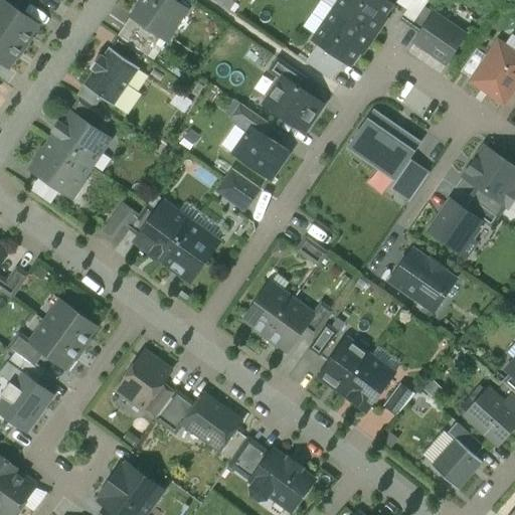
[(15,9),(2,0),(1,1),(0,3),(0,30),(25,48),(32,38),(30,36),(38,25),(15,9)]
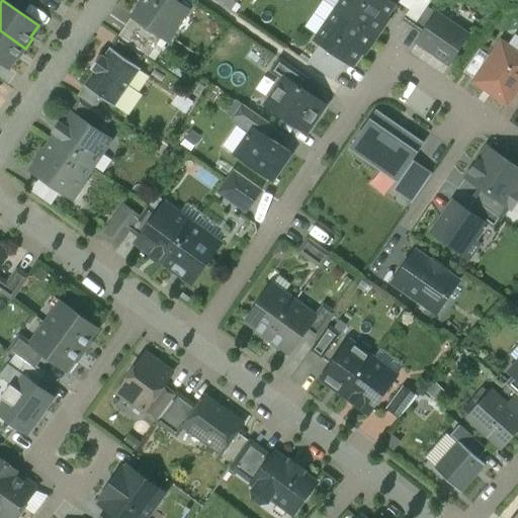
[(0,0),(1,1),(2,0),(15,9),(21,0),(0,0)]
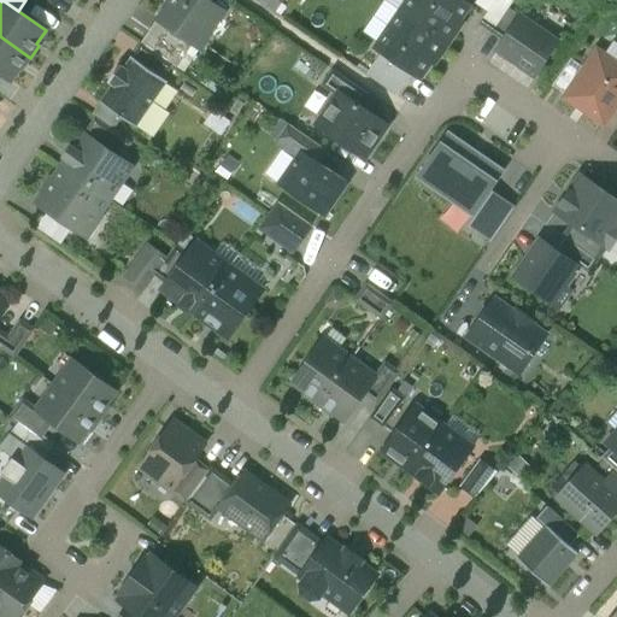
[(224,12),(206,0),(171,0),(158,21),(193,45),(199,48),(224,12)]
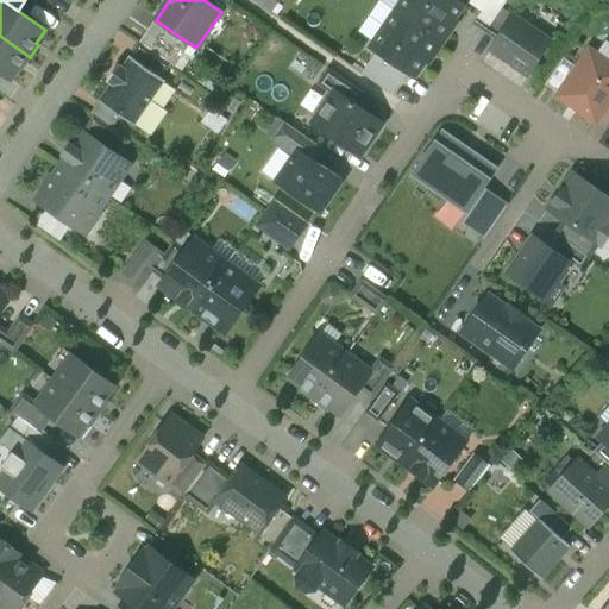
[(370,37),(395,0),(380,0),(359,30),(370,37)]
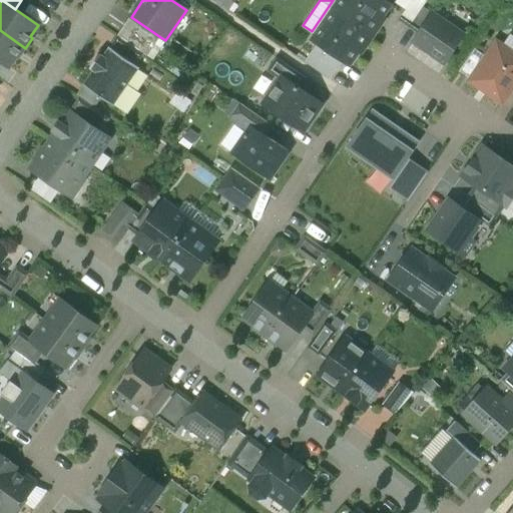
[(341,0),(334,10),(373,38),(381,27),(377,25),(390,6),(382,0),(341,0)]
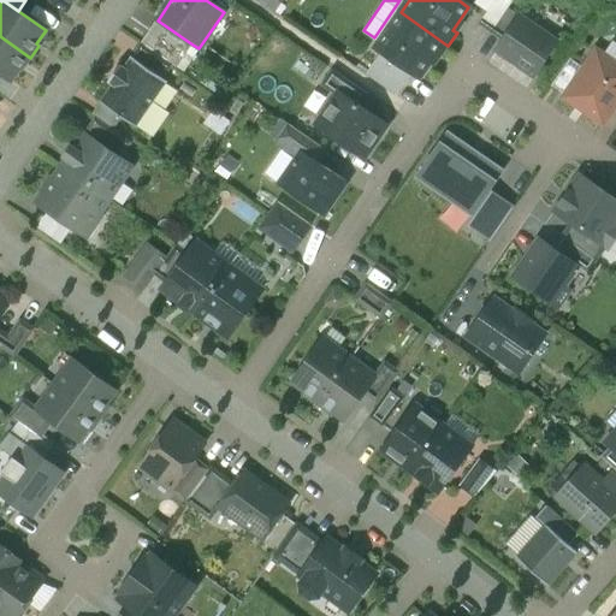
[(514,1),(513,0),(496,0),(495,4),(505,12),(508,10),(514,1)]
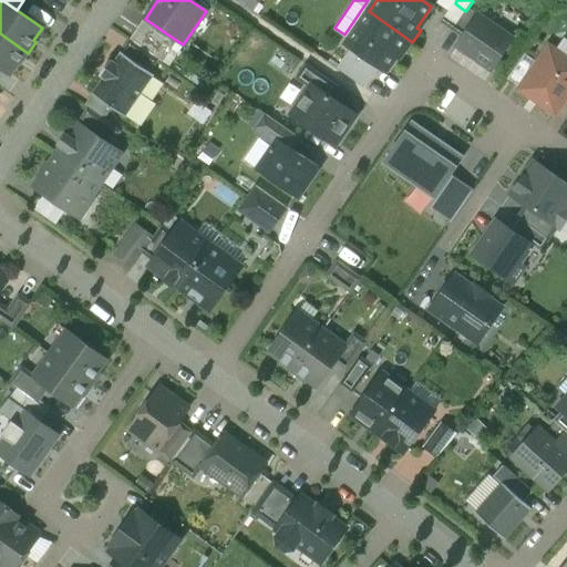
[(455,3),(442,23),(453,30),(465,11),(455,3)]
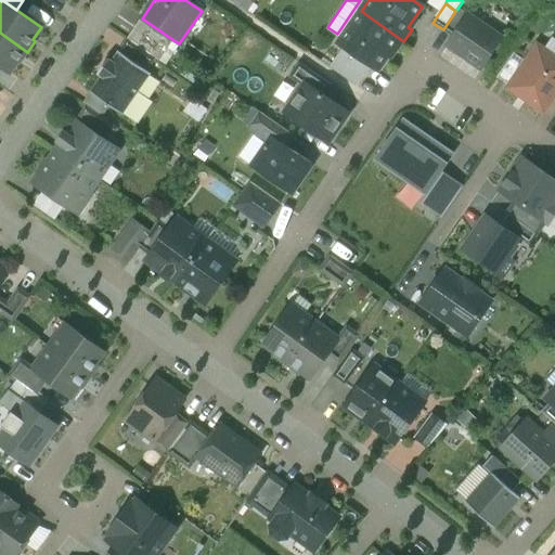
[(455,11),(443,29),(453,37),(468,15),(457,9),(455,11)]
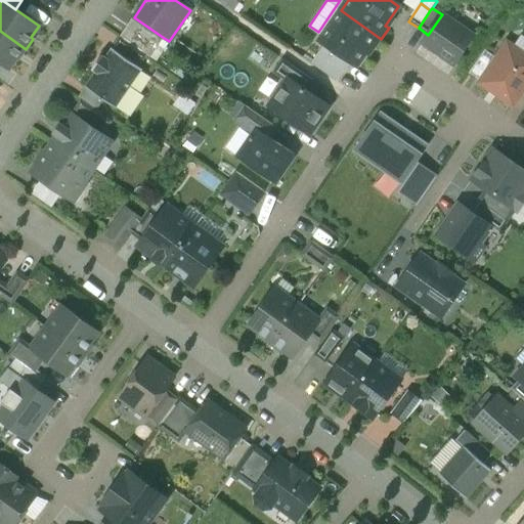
[(374,49),(381,39),(341,10),(319,42),(324,45),(334,52),(328,60),(344,72),(346,73),(351,64),(356,68),(370,47),(374,49)]
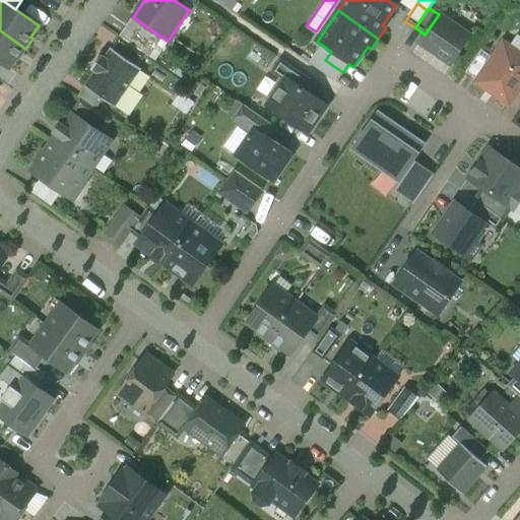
[(470,37),(439,14),(425,35),(418,44),(450,65),(470,37)]
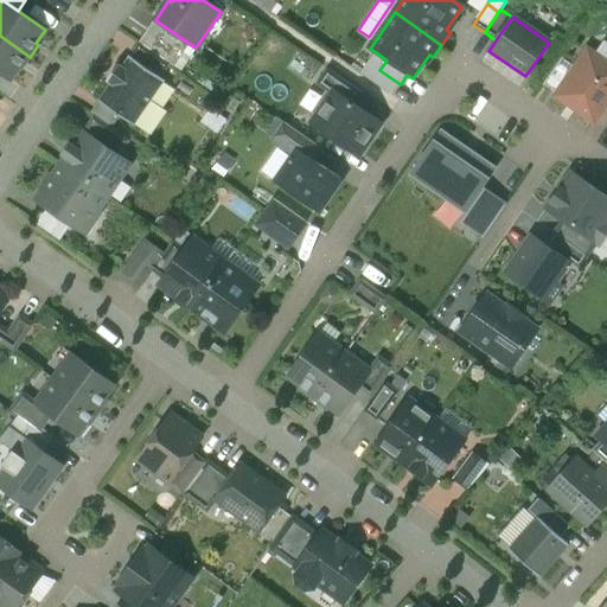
[(190,44),(155,20),(139,44),(170,65),(174,68),(190,44)]
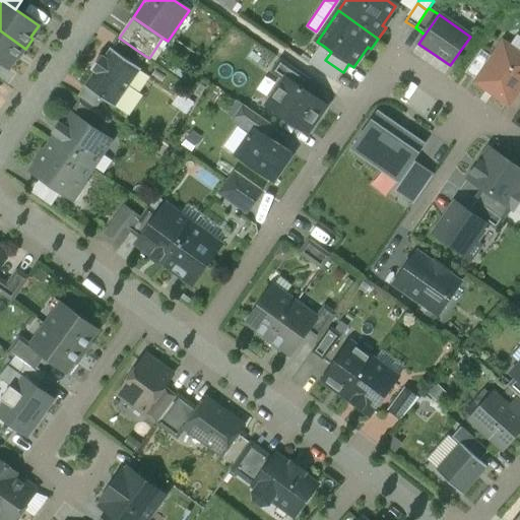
[(25,49),(0,30),(0,63),(8,69),(16,58),(18,59),(25,49)]
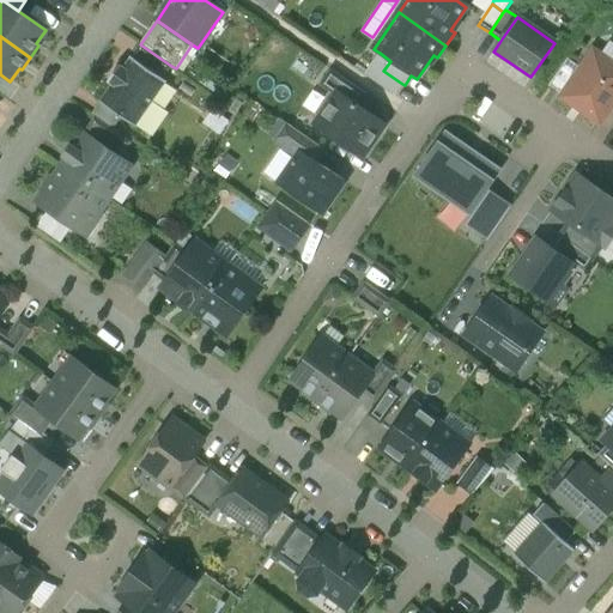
[(171,66),(140,44),(131,58),(163,79),(171,66)]
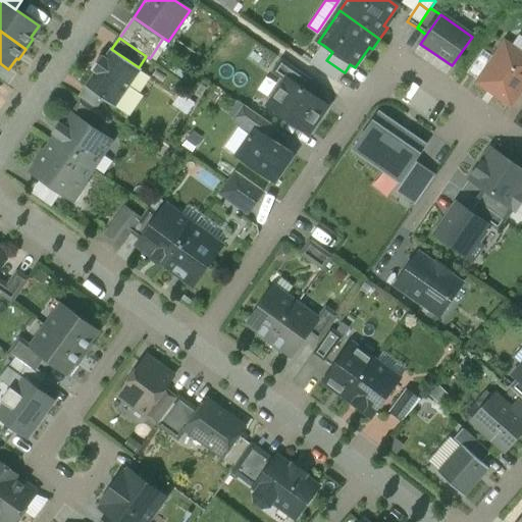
[(477,84),(512,107),(521,91),(521,55),(505,44),(477,84)]
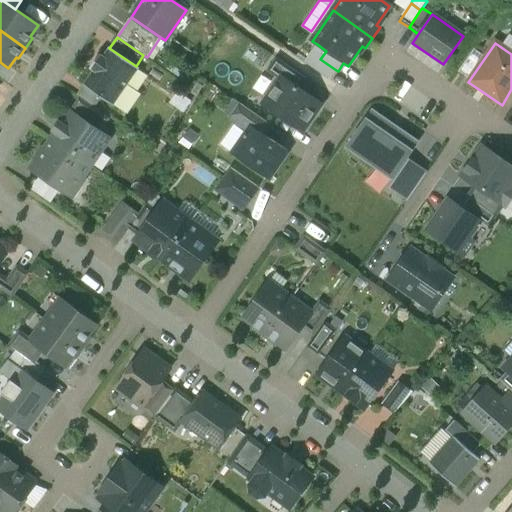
[(329,80),(336,70),(320,59),(326,51),(317,44),(304,63),(329,80)]
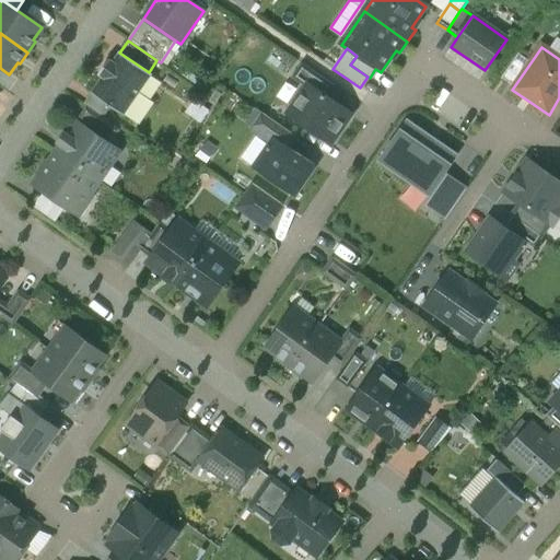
[(118,54),(119,54),(113,62),(109,60),(98,76),(102,79),(92,93),(91,94),(124,117),(125,116),(125,115),(151,77),(152,77),(152,76),(149,72),(119,53),(118,54)]
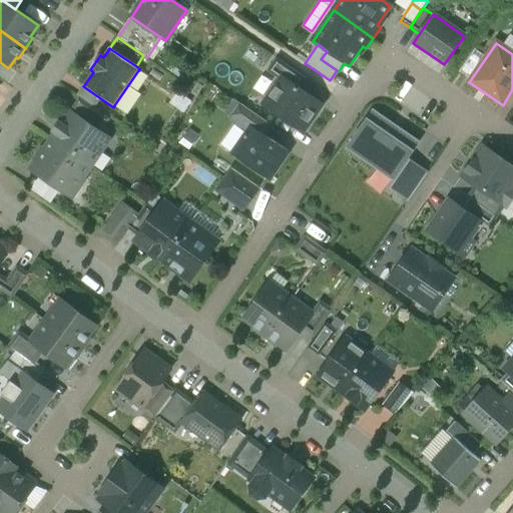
[(283,77),(300,89),(307,79),(277,59),(268,72),(281,81),(283,77)]
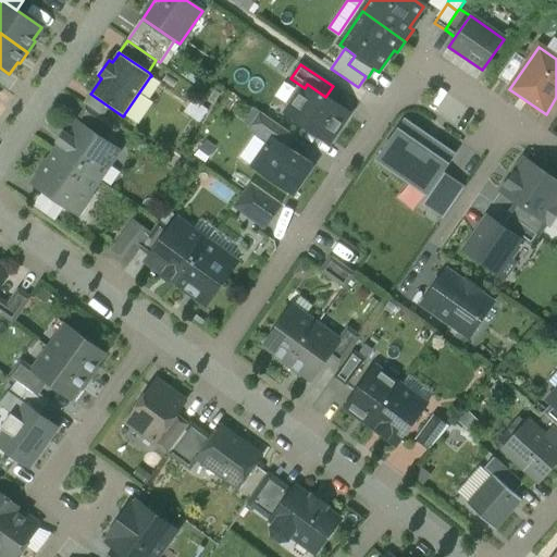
[(286,114),(329,145),(350,114),(325,97),(307,84),(305,88),(286,114)]
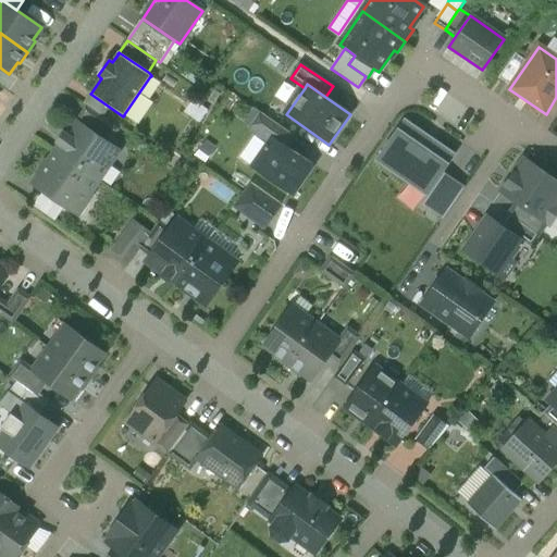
[(119,130),(87,107),(77,121),(109,143),(119,130)]
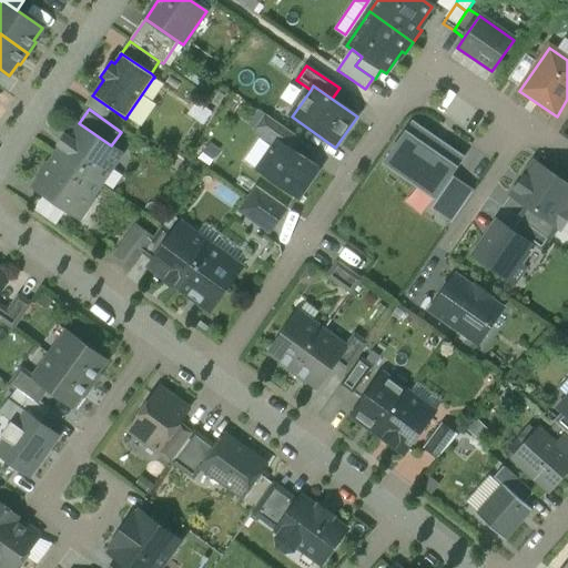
[(279,140),(291,149),(298,138),(265,115),(255,130),(275,144),(279,140)]
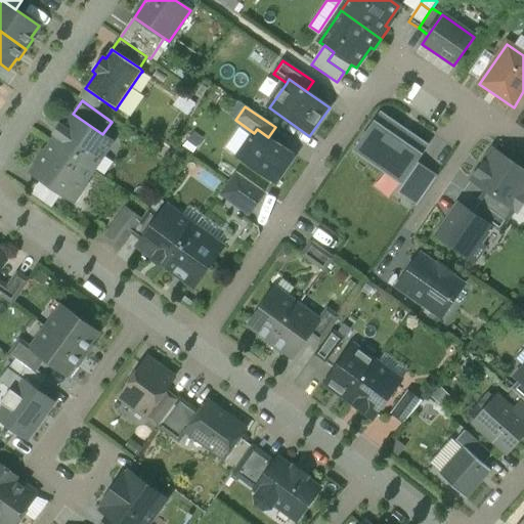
[(102,134),(73,114),(63,127),(59,125),(53,134),(57,136),(53,142),(93,170),(111,145),(110,139),(102,134)]
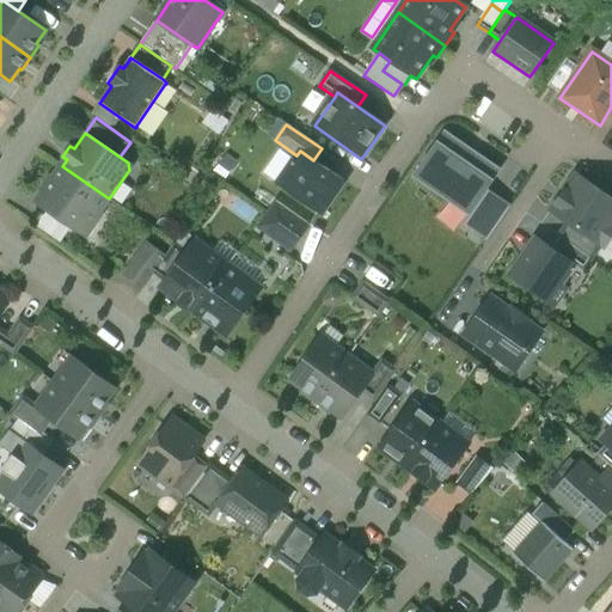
[(499,171),(445,135),(416,176),(470,213),(487,189),(499,171)]
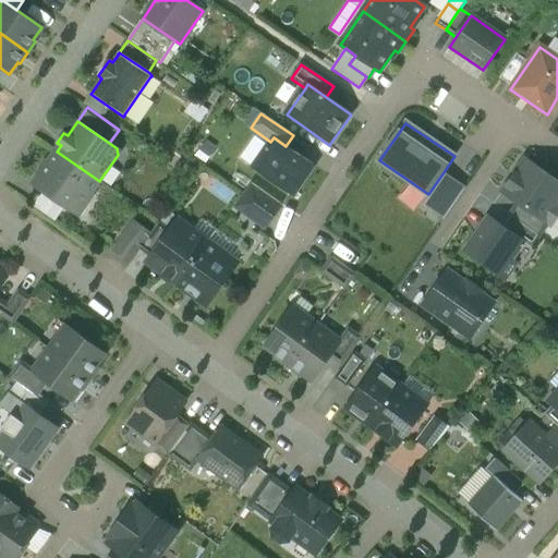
[(252,169),(293,196),(315,166),(286,146),(274,137),(270,142),(252,169)]
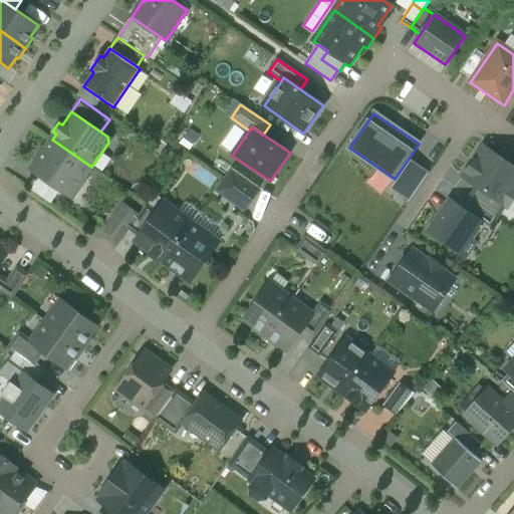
[(91,167),(52,140),(30,171),(59,191),(70,198),(91,167)]
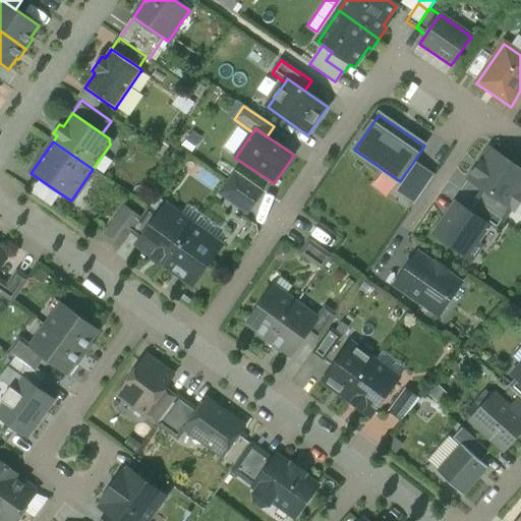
[(520,170),(490,150),(469,180),(482,189),(513,211),(515,212),(520,201),(520,170)]
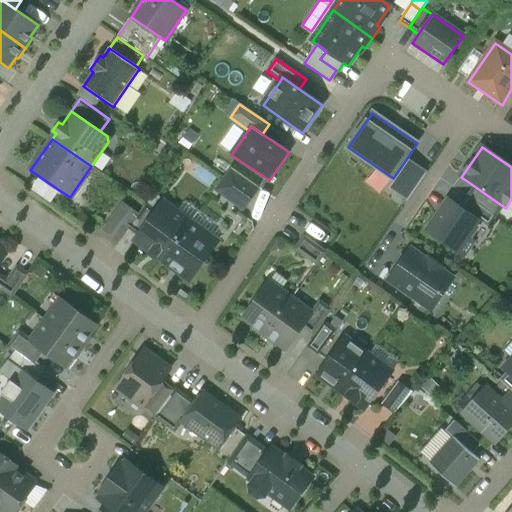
[(407,158),(394,177),(396,179),(389,189),(407,202),(428,172),(410,160),(409,160),(407,158)]
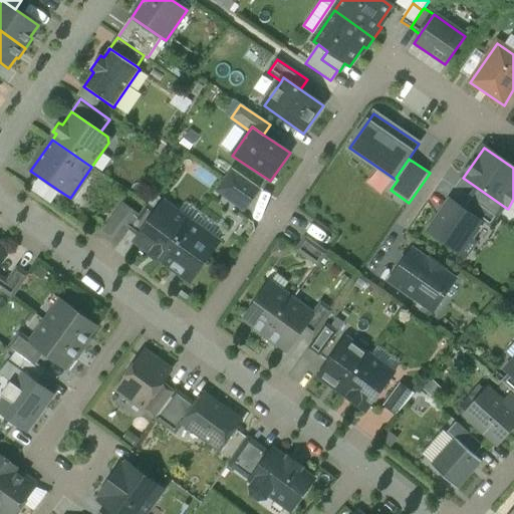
[(260,190),(231,169),(224,180),(253,200),(260,190)]
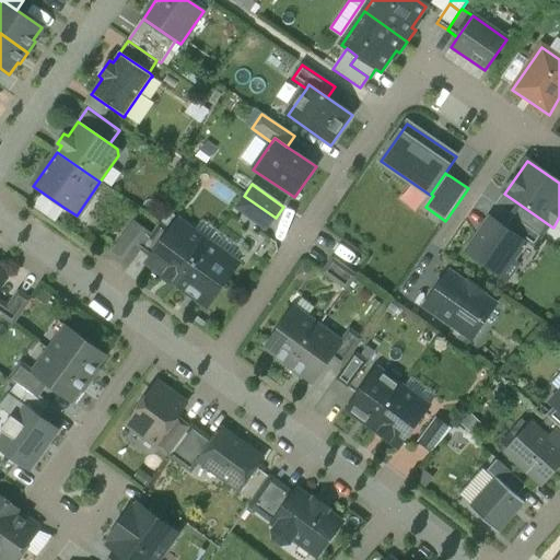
[(65,208),(44,194),(35,207),(56,222),(65,208)]
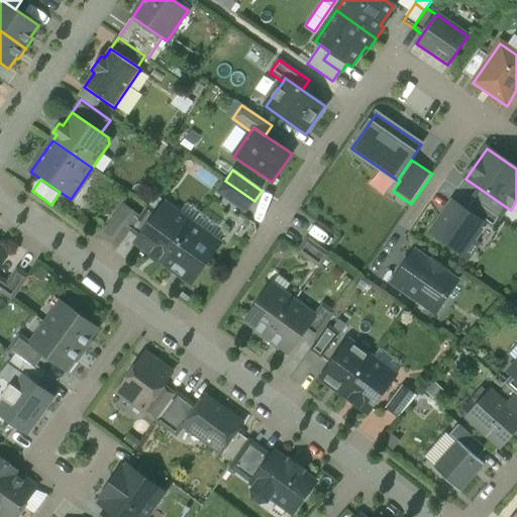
[(254,201),(225,181),(217,191),(246,212),(254,201)]
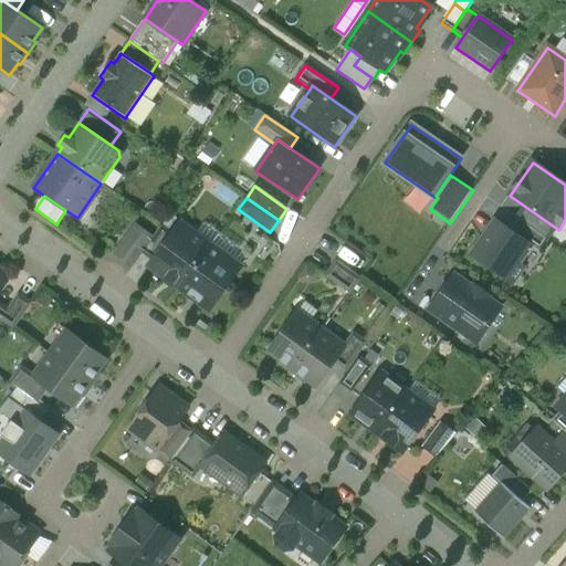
[(548,241),(557,229),(524,206),(515,219),(548,241)]
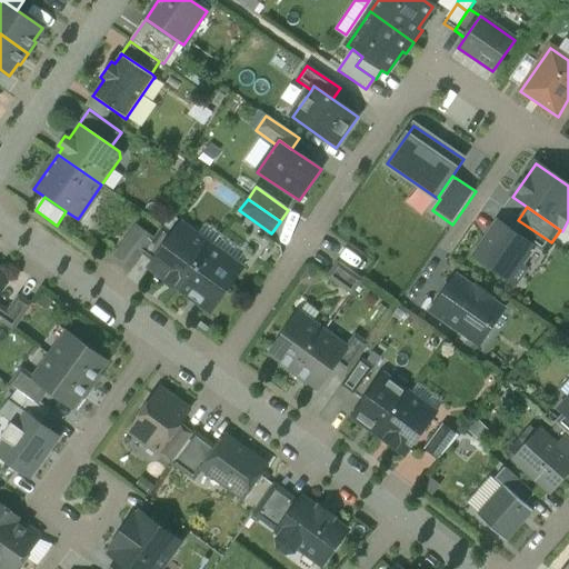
[(551,242),(518,220),(511,230),(536,248),(543,253),(551,242)]
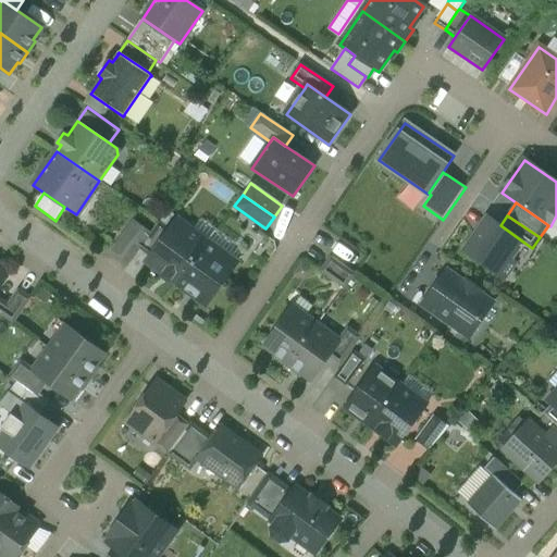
[(490,219),(466,252),(497,274),(498,274),(505,280),(517,263),(512,260),(524,243),(500,225),(490,219)]
